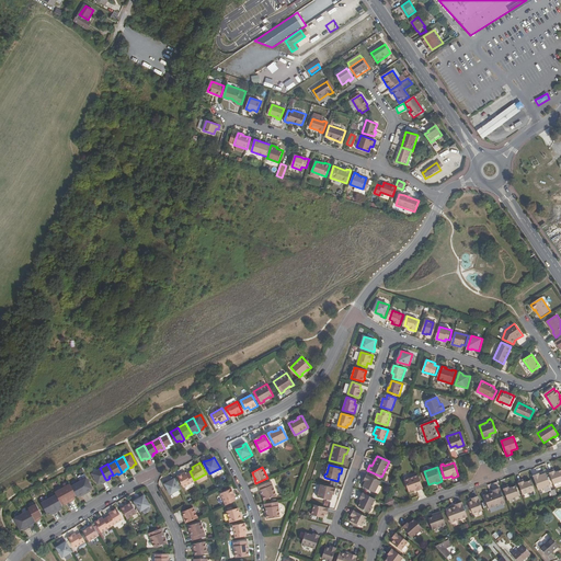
[(100,468),(92,472),(98,482),(98,483),(101,481),(102,480),(103,482),(106,480),(105,479),(100,468)]
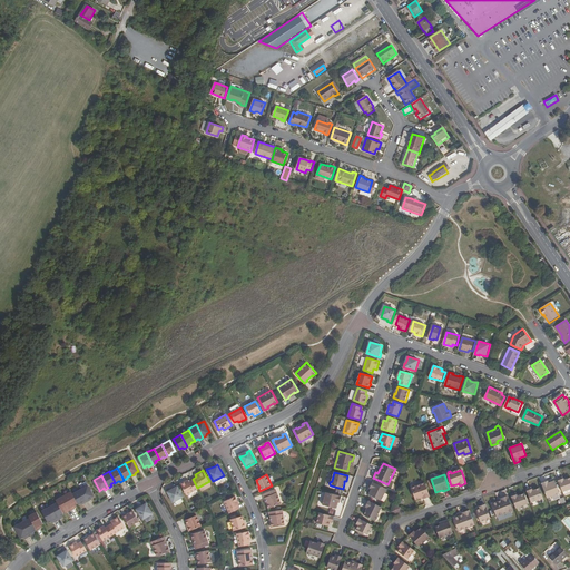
[(563,477),(558,478),(563,492),(569,489),(569,478),(567,479),(564,480),(563,478),(563,477)]
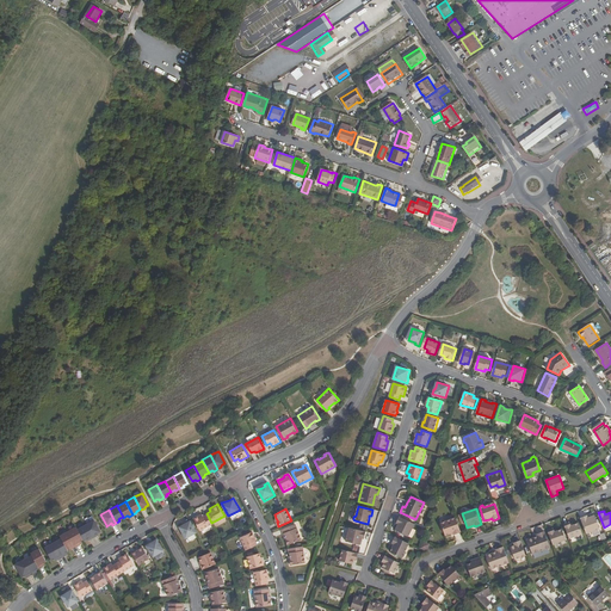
[(199,529),(211,523),(207,513),(203,516),(201,513),(193,517),(199,529)]
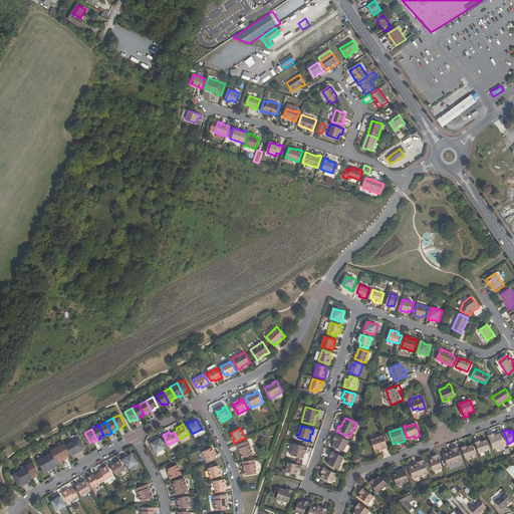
[(494,435),(489,436),(493,449),(505,445),(501,434),(500,435),(495,437),(494,435)]
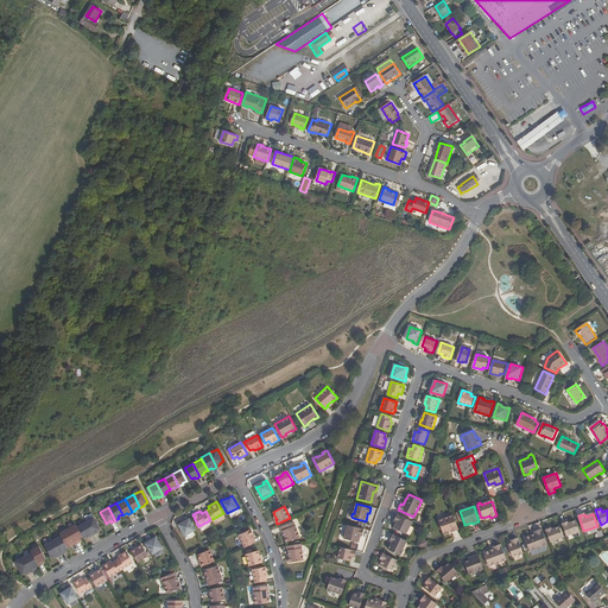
[(406,533),(412,521),(398,514),(394,520),(397,521),(393,527),(406,533)]
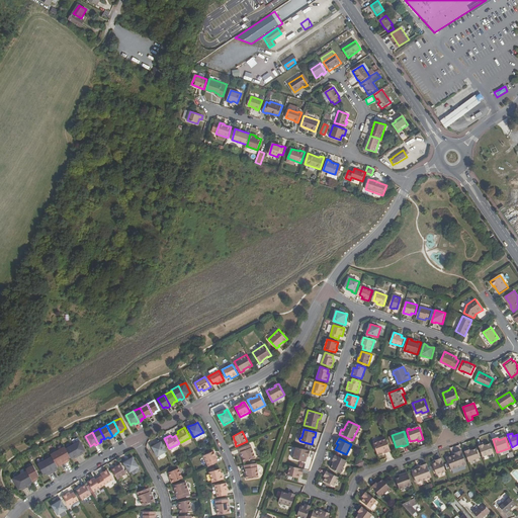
[(384,453),(391,451),(386,439),(377,442),(376,441),(374,442),(374,443),(373,443),(377,454),(381,452),(384,451),(384,453)]
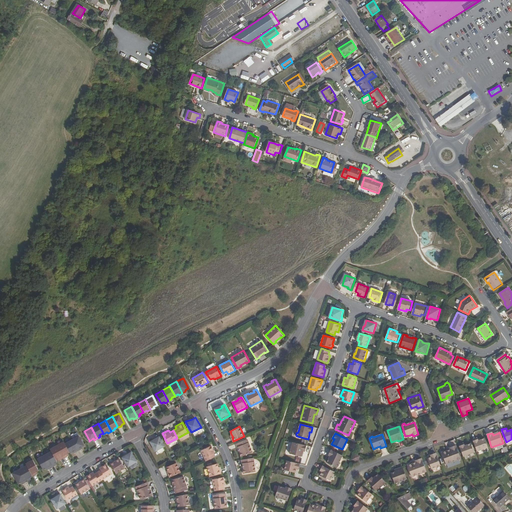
[(79,435),(72,438),(77,448),(78,449),(81,448),(81,446),(82,446),(84,444),(79,435)]
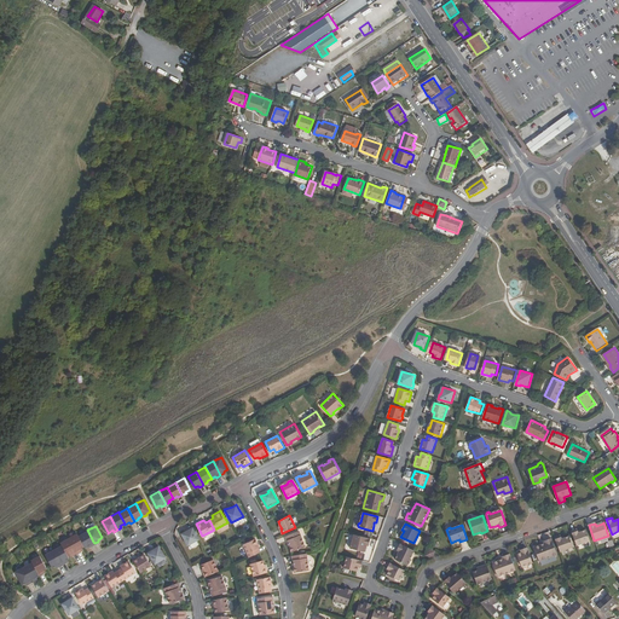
[(187,544),(200,538),(192,526),(187,528),(189,530),(186,531),(181,533),(187,544)]
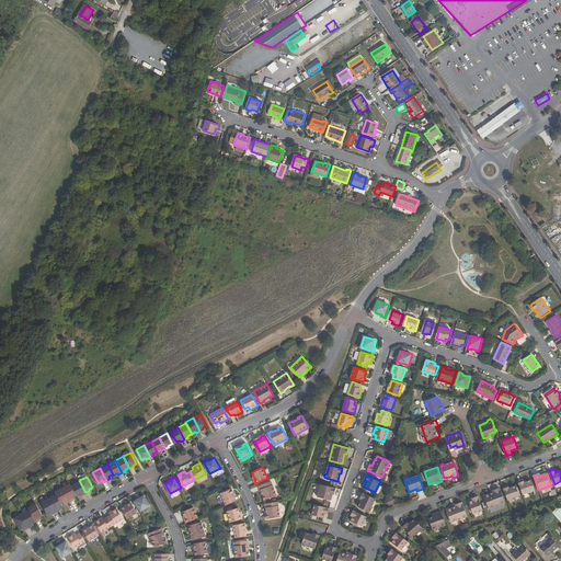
[(523,479),(518,481),(523,494),(535,490),(531,480),(526,482),(524,483),(524,481),(523,479)]
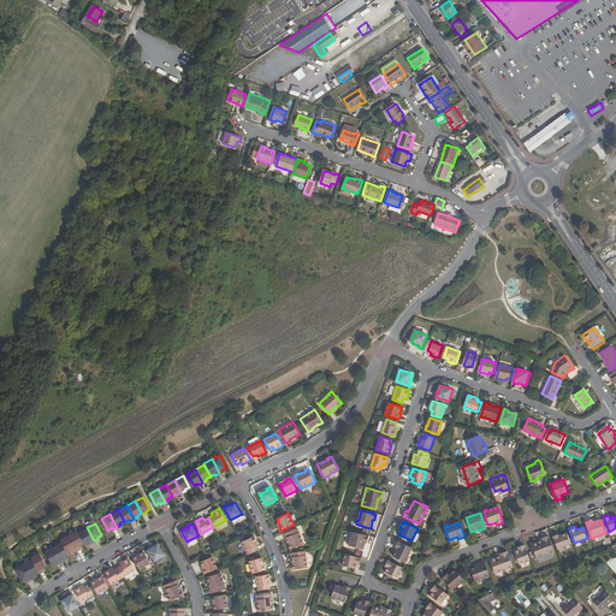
[(87,527),(78,532),(84,543),(84,544),(88,542),(89,542),(90,543),(94,540),(93,539),(87,527)]
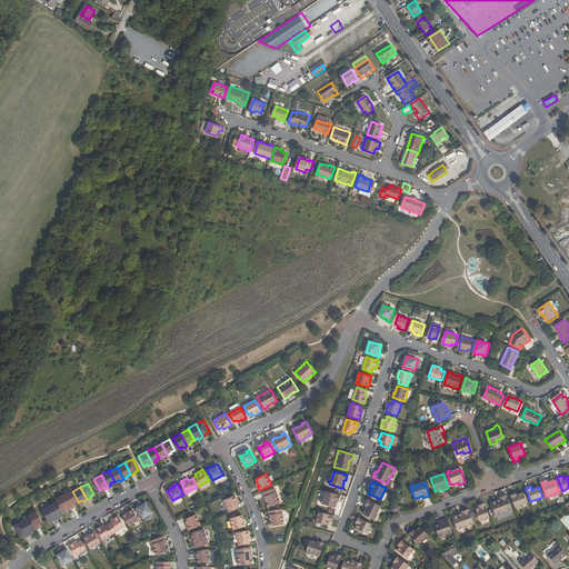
[(262,491),(263,496),(265,495),(268,501),(267,501),(268,506),(280,501),(275,487),(262,491)]
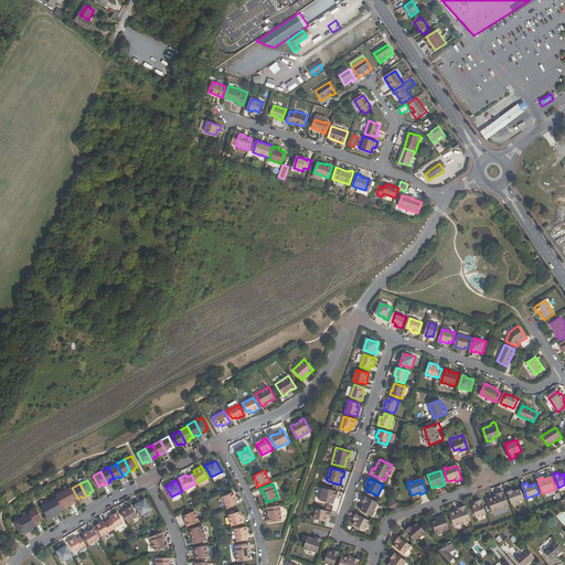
[(71,486),(63,490),(71,503),(74,501),(73,500),(74,500),(77,498),(72,488),(71,486)]
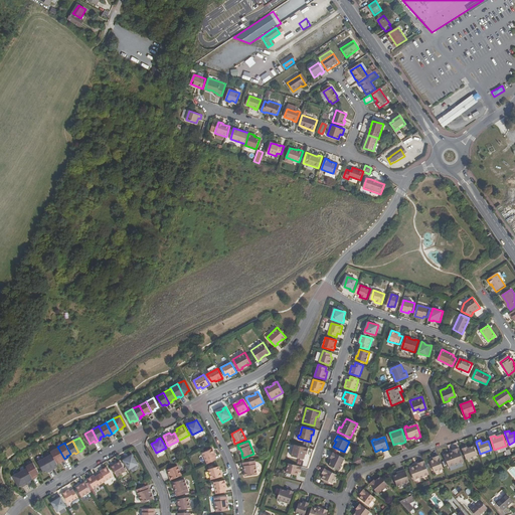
[(307,454),(308,448),(295,445),(292,456),(304,459),(305,454),(307,454)]
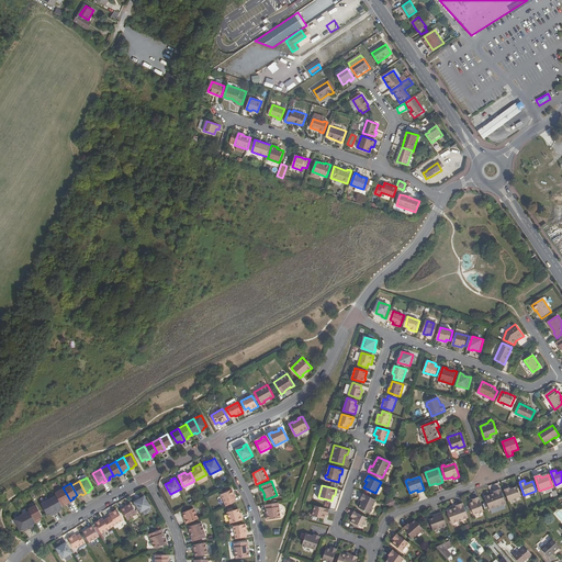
[(504,487),(509,501),(520,496),(517,486),(513,489),(509,490),(509,487),(508,486),(504,487)]
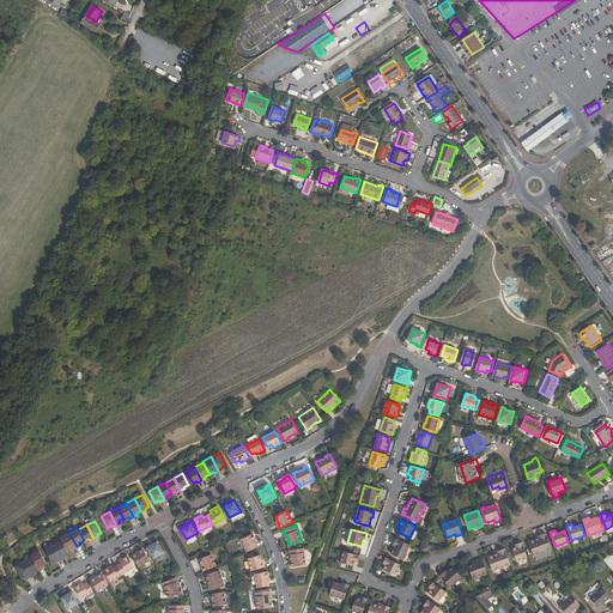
[(68,532),(60,536),(61,539),(64,541),(67,550),(71,547),(72,546),(73,548),(77,546),(68,532)]
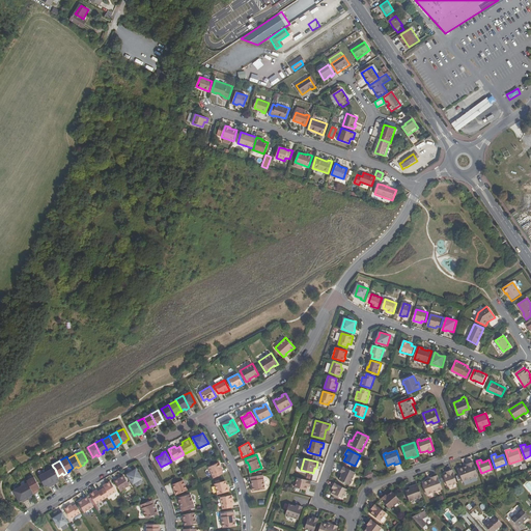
[(214,477),(222,473),(221,470),(223,469),(219,460),(208,466),(214,477)]
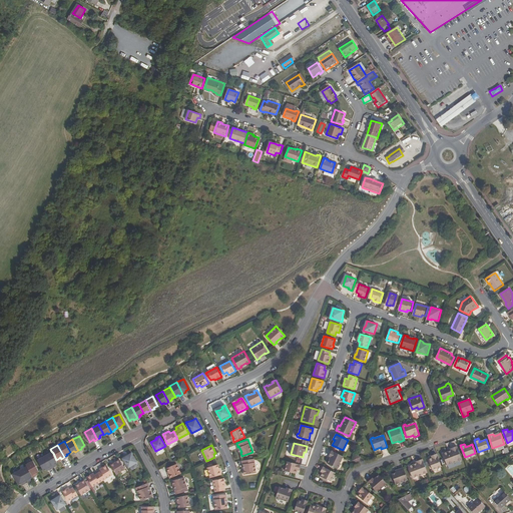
[(452,451),(448,452),(443,454),(447,465),(462,460),(457,447),(451,449),(452,451)]
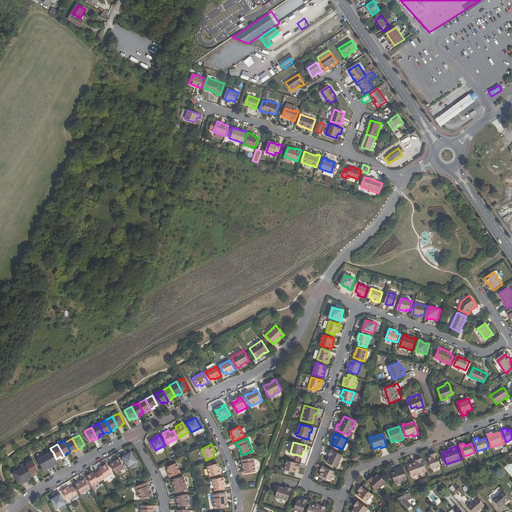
[(51,450),(44,453),(51,466),(54,464),(53,463),(55,462),(57,461),(56,459),(53,452),(51,450)]
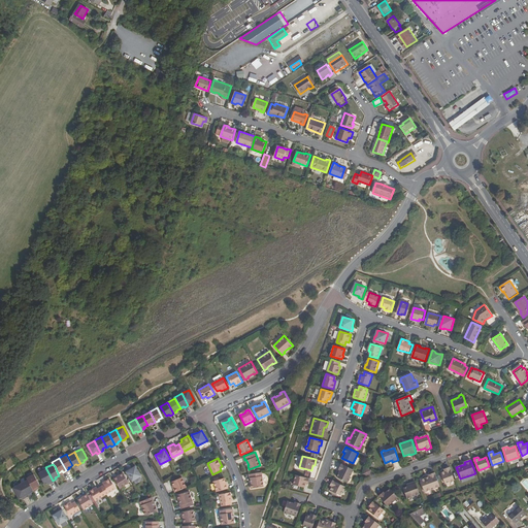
[(350,479),(354,470),(341,464),(338,469),(339,469),(340,470),(339,473),(338,476),(348,482),(350,482),(351,480),(350,479)]
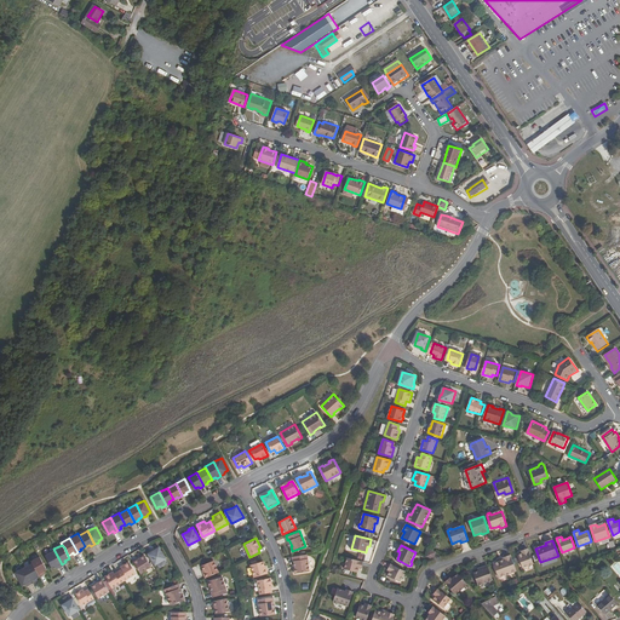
[(148,552),(155,564),(166,557),(159,546),(155,549),(153,551),(151,550),(148,552)]
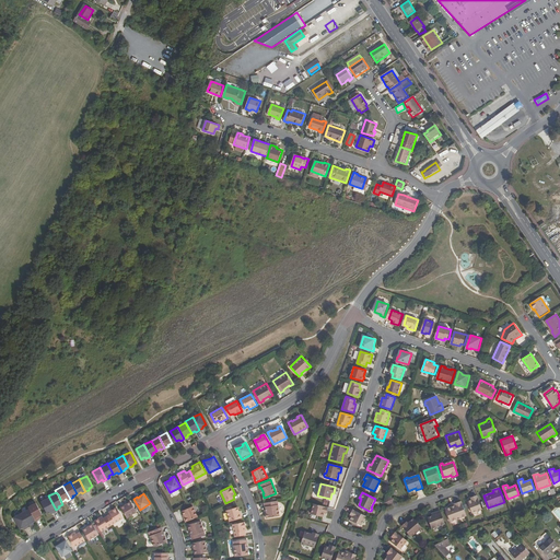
[(48,496),(41,500),(47,512),(50,511),(51,510),(53,511),(56,510),(48,496)]
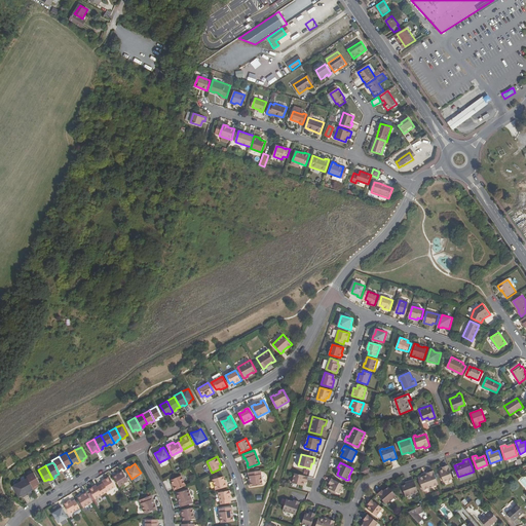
[(444,482),(453,479),(448,465),(444,466),(445,467),(443,468),(443,470),(440,471),(444,482)]
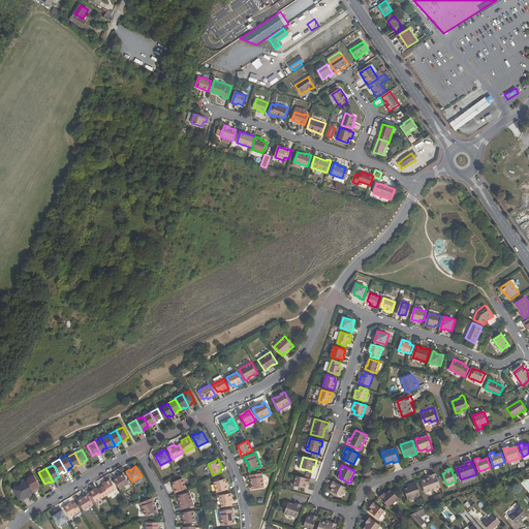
[(40,485),(34,473),(27,477),(28,478),(33,489),(33,490),(37,488),(36,487),(37,487),(40,485)]
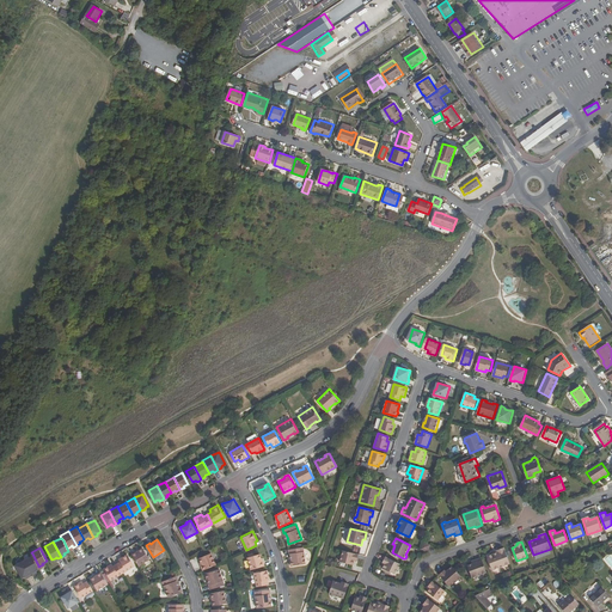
[(132,554),(139,565),(150,558),(142,548),(139,550),(136,551),(135,551),(132,554)]
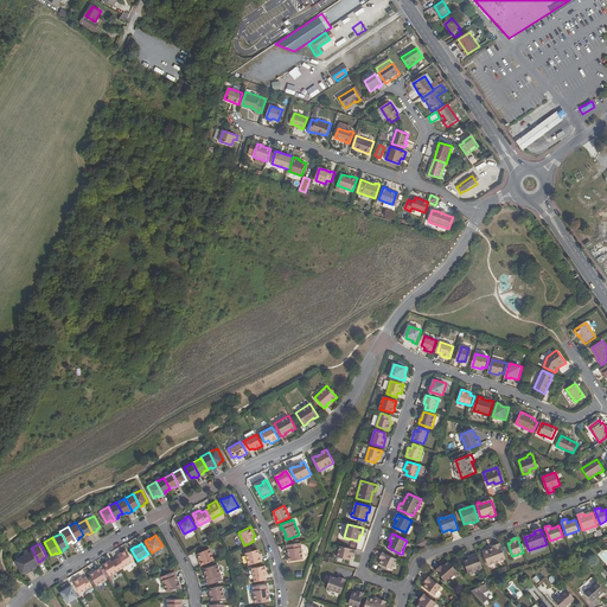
[(489,566),(506,560),(500,543),(493,545),(493,548),(490,549),(484,551),(489,566)]
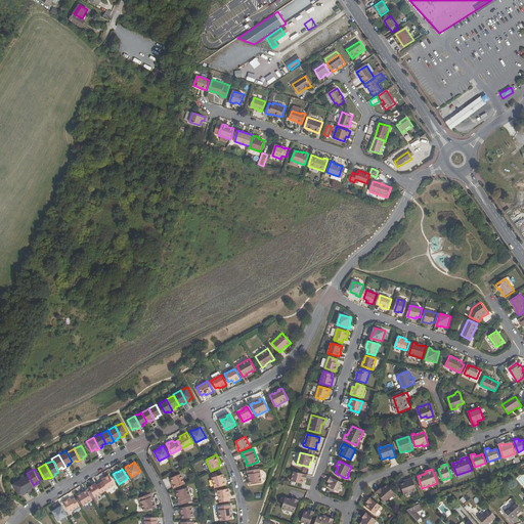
[(261,483),(259,470),(247,472),(247,476),(249,475),(250,481),(249,481),(249,485),(261,483)]
